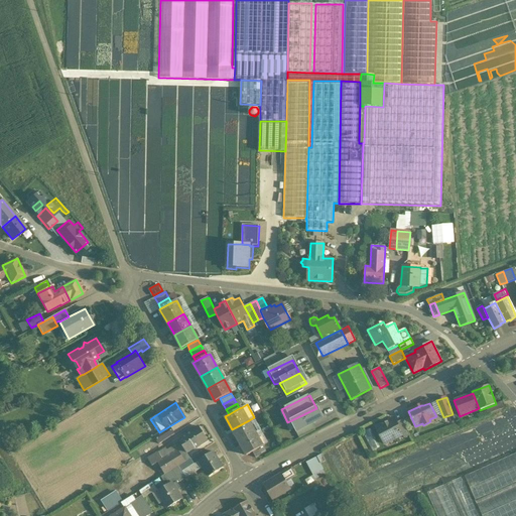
[(286,423),(294,437),(327,421),(318,407),(316,408),(287,422),(286,423)]
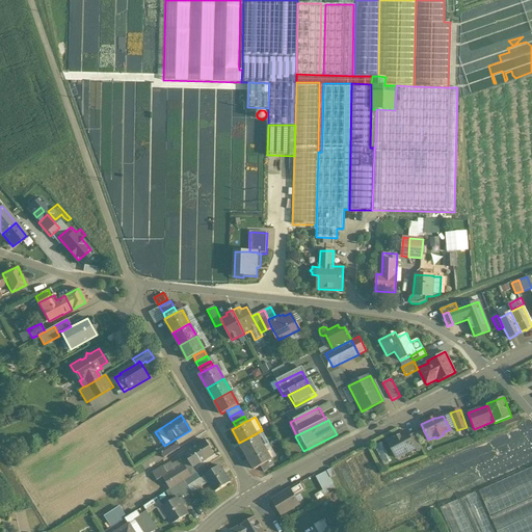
[(406,431),(388,442),(396,458),(415,449),(416,448),(409,435),(406,431)]
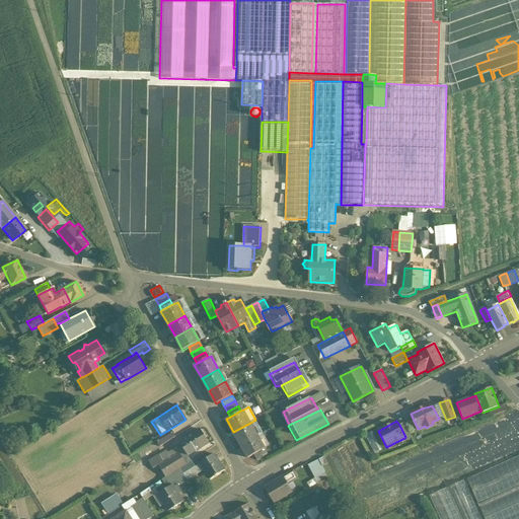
[(250,423),(233,432),(241,445),(257,436),(250,423)]
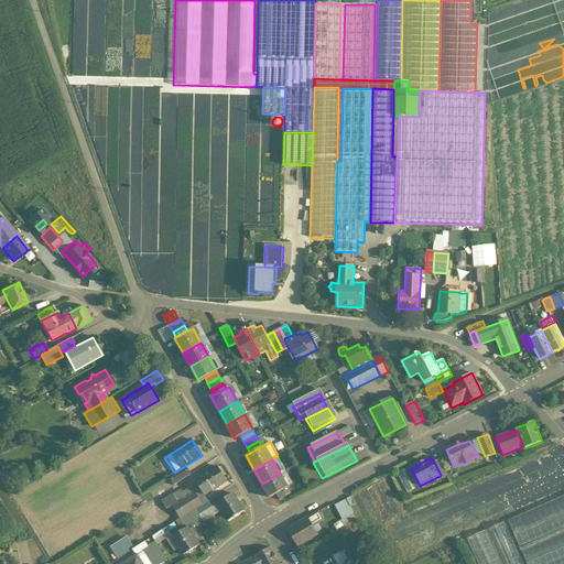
[(440,459),(434,462),(441,475),(440,476),(442,479),(448,476),(440,459)]
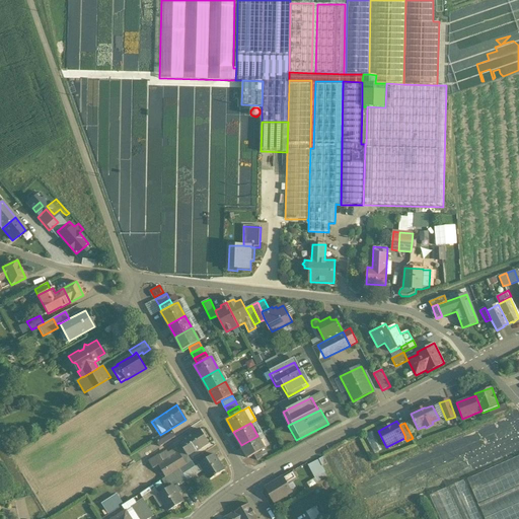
[(170,429),(167,431),(160,435),(155,439),(160,447),(175,437),(170,429)]
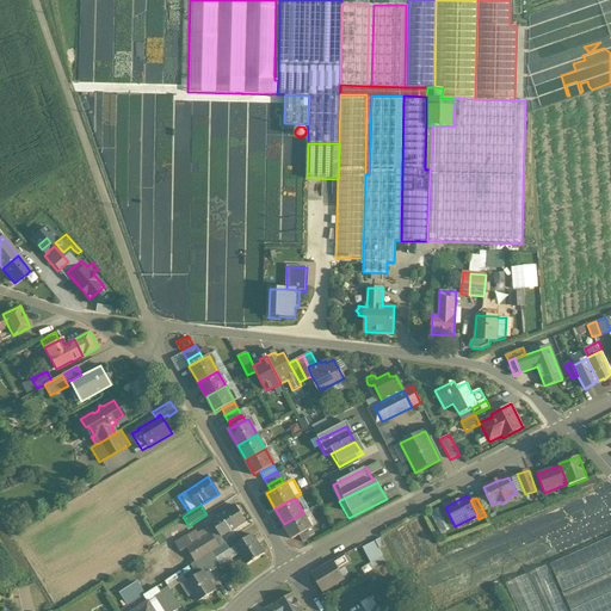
[(235,506),(215,518),(217,522),(214,524),(218,531),(222,529),(226,535),(246,522),(235,506)]
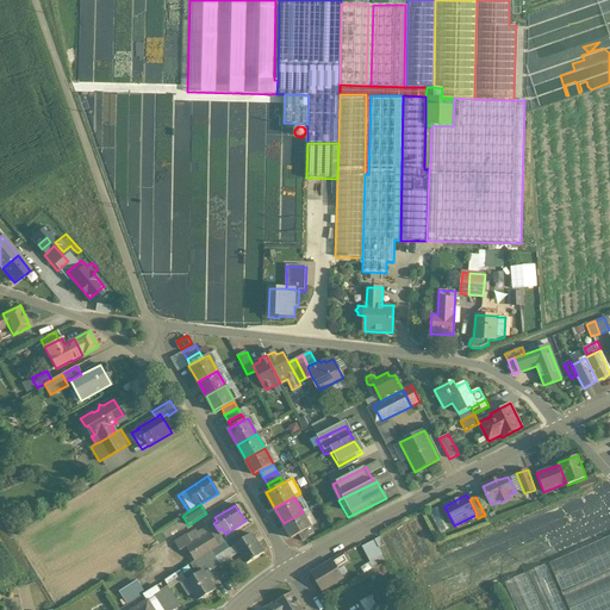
[(303,512),(284,523),(292,539),(299,535),(311,528),(303,512)]
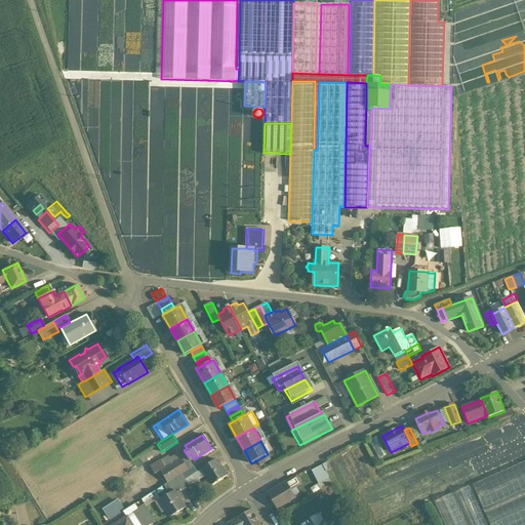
[(268,454),(257,460),(260,466),(271,459),(268,454)]
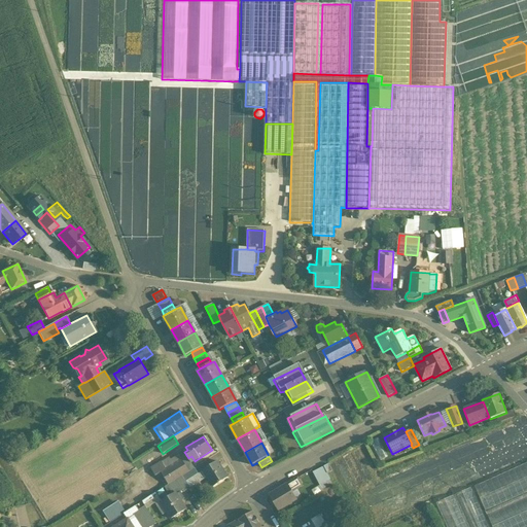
[(344,458),(335,461),(343,492),(353,489),(344,458)]
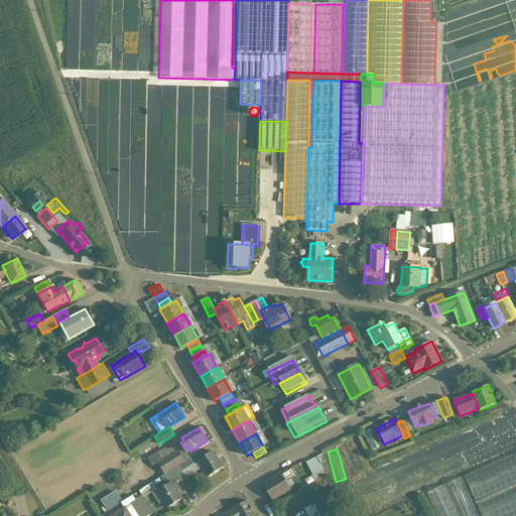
[(162,460),(157,463),(165,475),(172,470),(178,467),(185,462),(180,454),(178,449),(162,460)]
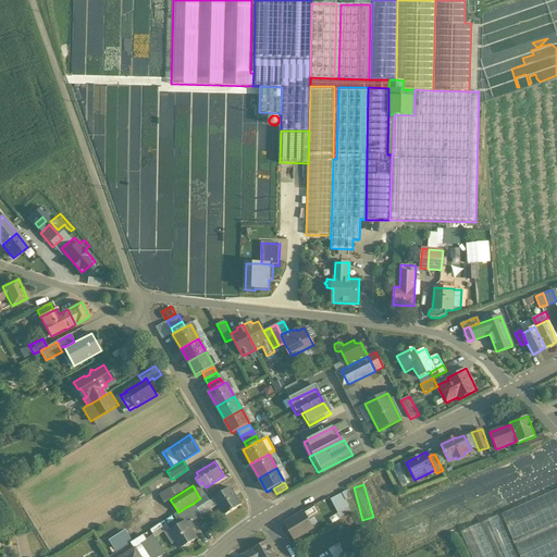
[(200,486),(195,490),(200,498),(206,495),(200,486)]
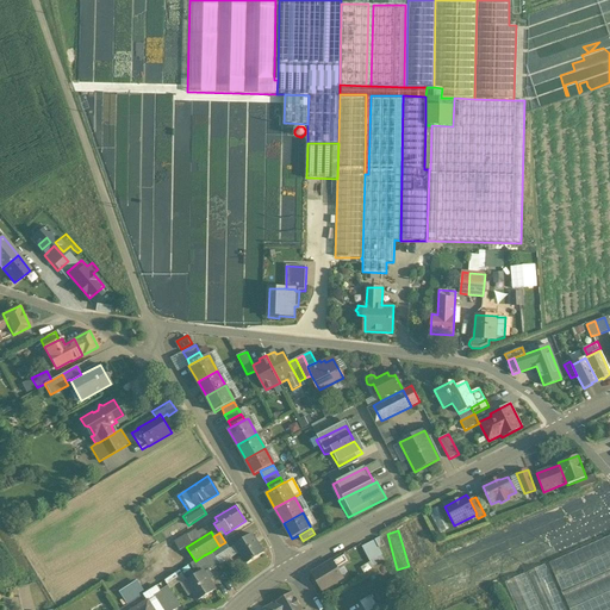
[(251,534),(235,545),(247,564),(263,553),(251,534)]
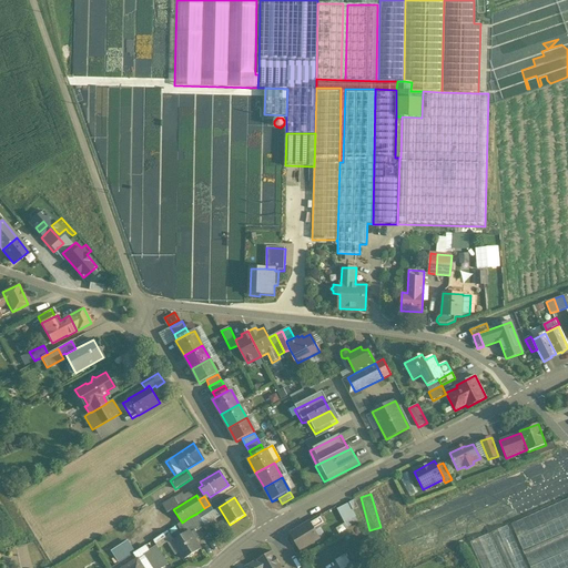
[(174,498),(163,505),(168,513),(173,509),(179,506),(174,498)]
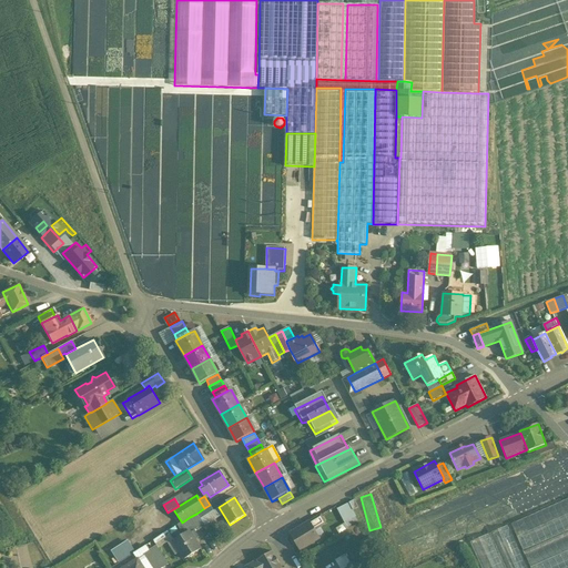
[(567,499),(511,525),(524,550),(567,529),(567,499)]
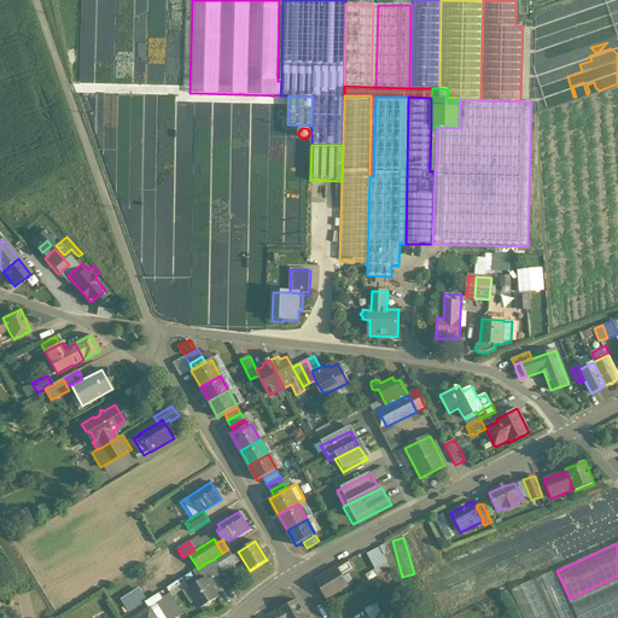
[(385,554),(390,552),(388,544),(368,552),(377,573),(390,567),(385,554)]
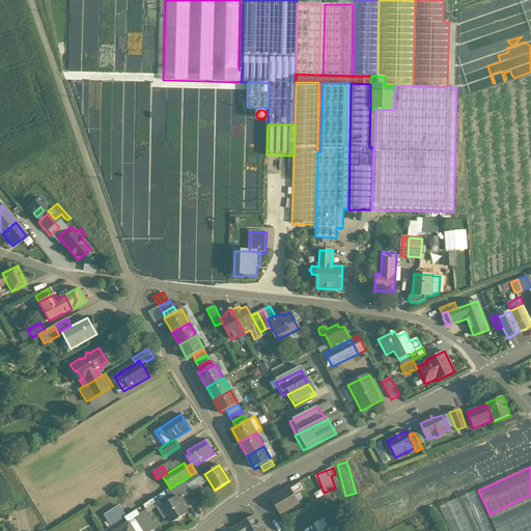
[(191,475),(184,480),(188,485),(200,478),(196,472),(191,475)]
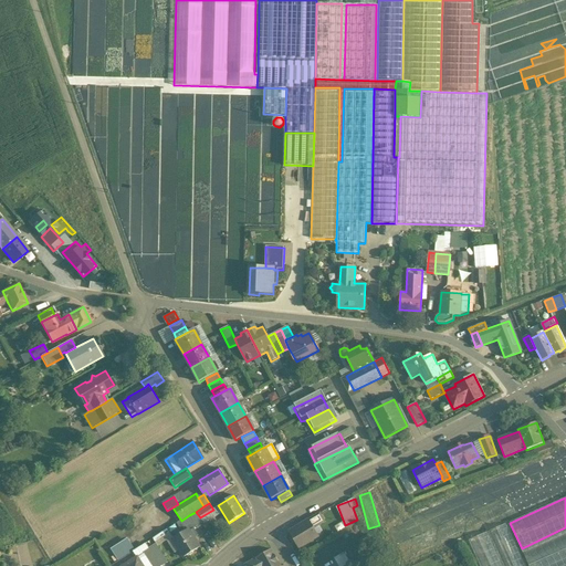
[(200,517),(196,512),(189,515),(197,526),(198,528),(205,524),(200,517)]
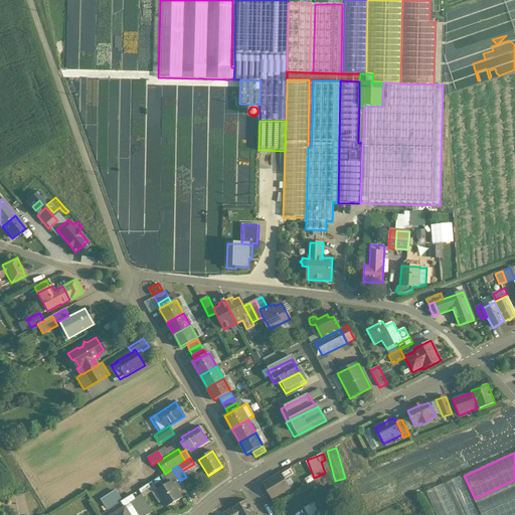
[(291,468),(281,474),(285,481),(295,475),(291,468)]
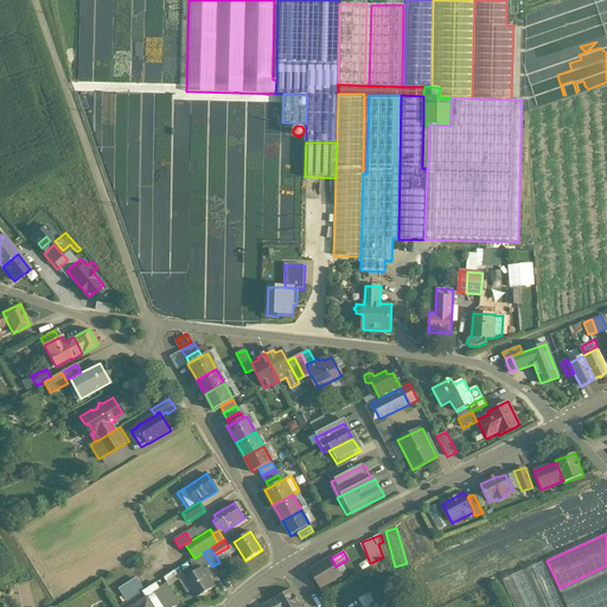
[(211,564),(203,553),(193,560),(199,569),(202,568),(203,570),(211,564)]
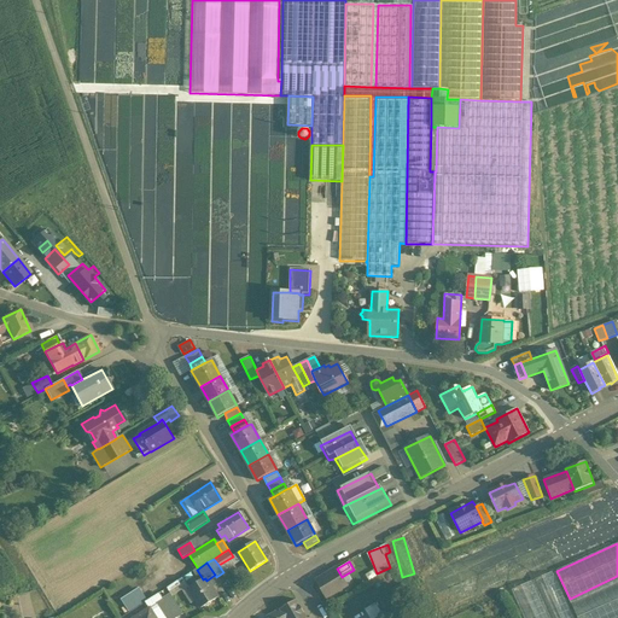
[(337,569),(315,581),(326,599),(339,592),(337,589),(347,583),(342,577),(337,569)]
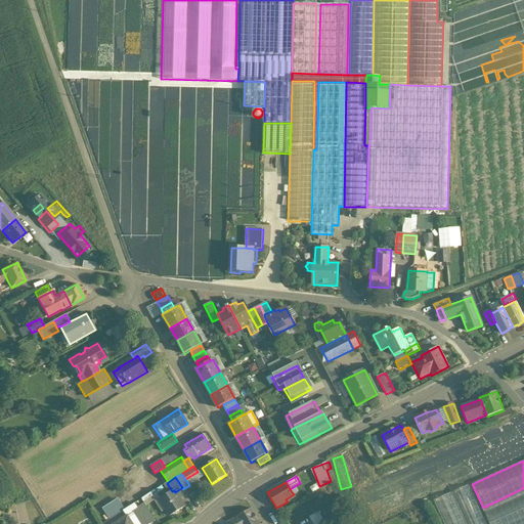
[(485,523),(469,485),(434,500),(443,523),(485,523)]
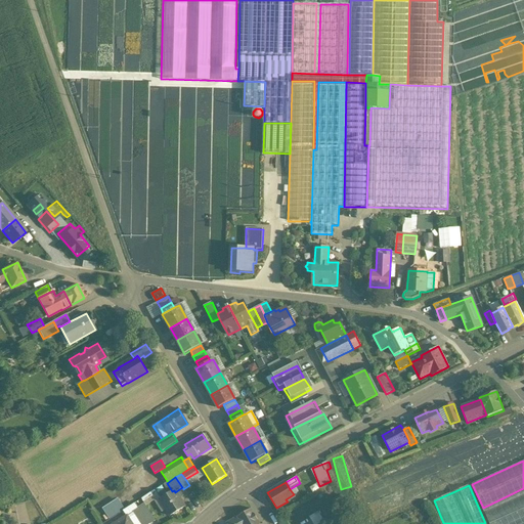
[(172,491),(160,499),(171,516),(185,507),(175,492),(174,490),(172,491)]
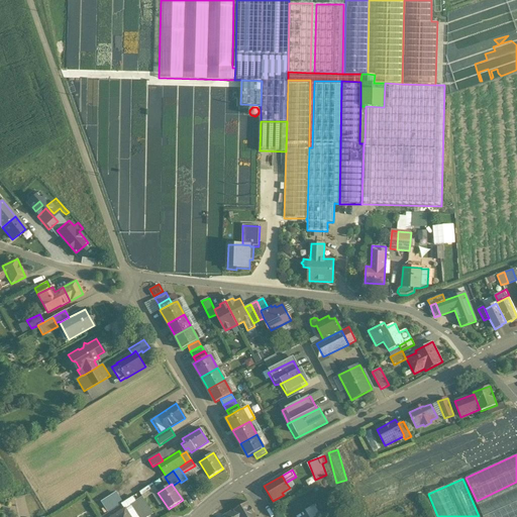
[(516,487),(478,505),(483,516),(514,516),(516,516),(516,487)]
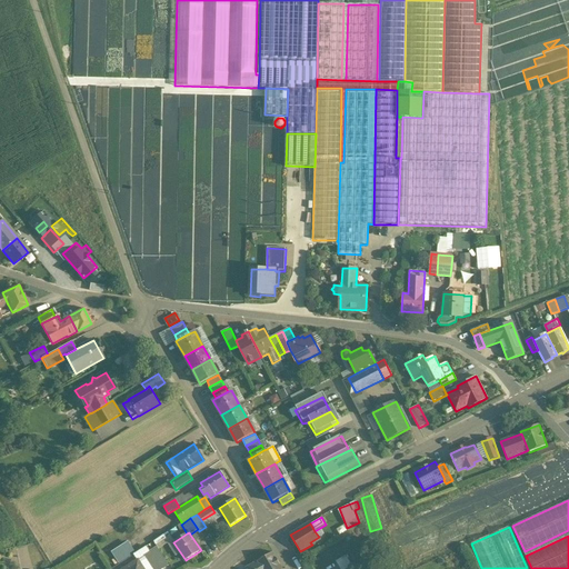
[(128,541),(112,552),(119,562),(136,552),(128,541)]
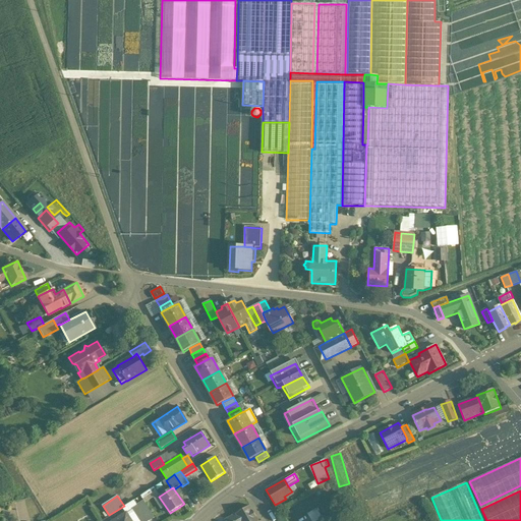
[(122,508),(126,514),(132,510),(138,506),(134,500),(122,508)]
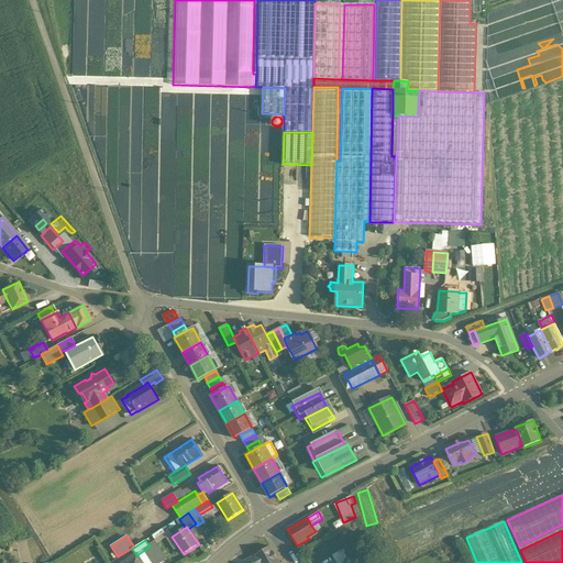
[(162,562),(167,560),(156,543),(150,548),(159,562),(162,562)]
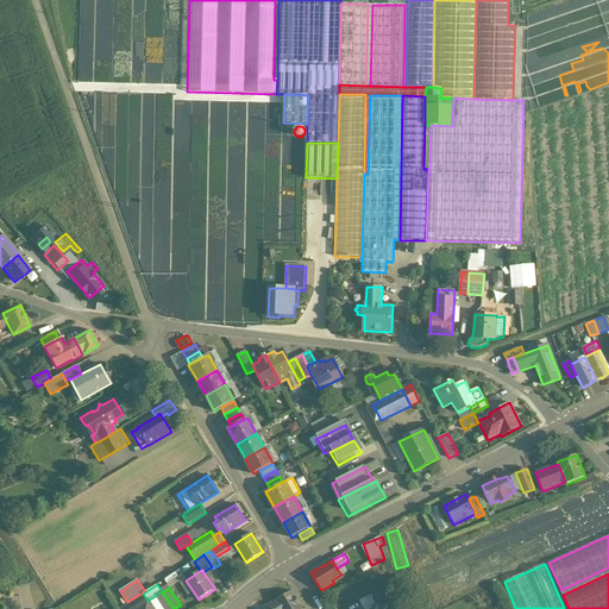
[(162,608),(173,608),(162,592),(162,591),(155,596),(162,608)]
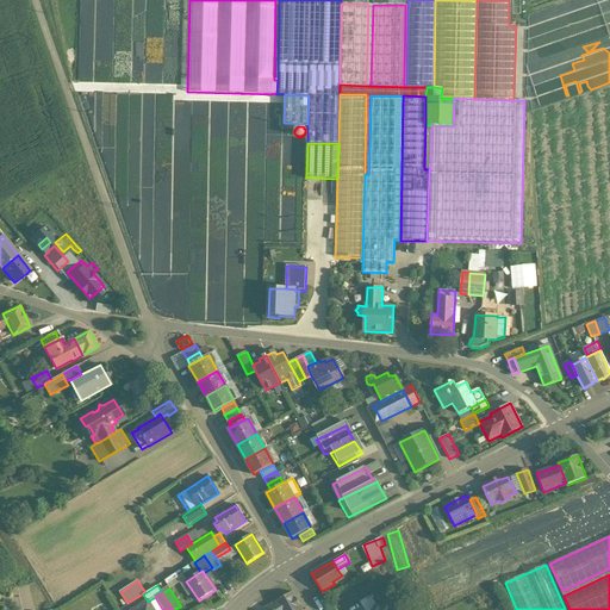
[(303,609),(293,592),(277,602),(280,609),(303,609)]
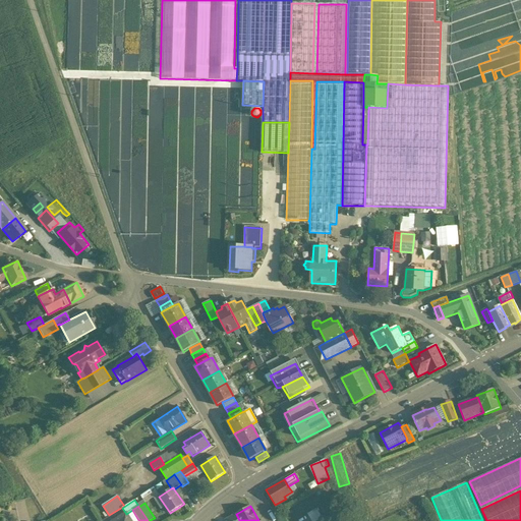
[(138,520),(132,510),(126,514),(130,520),(138,520)]
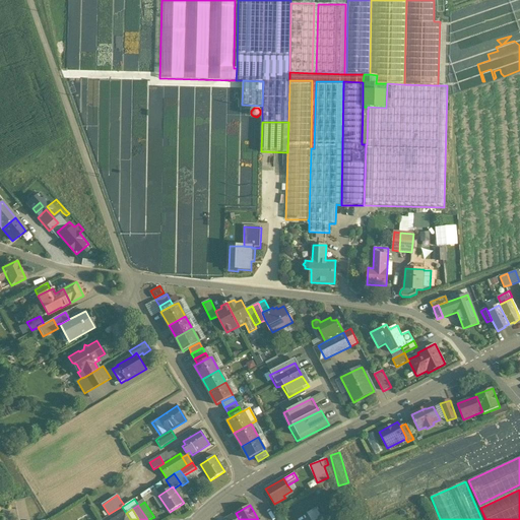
[(315,509),(308,513),(312,519),(321,519),(322,519),(315,509)]
